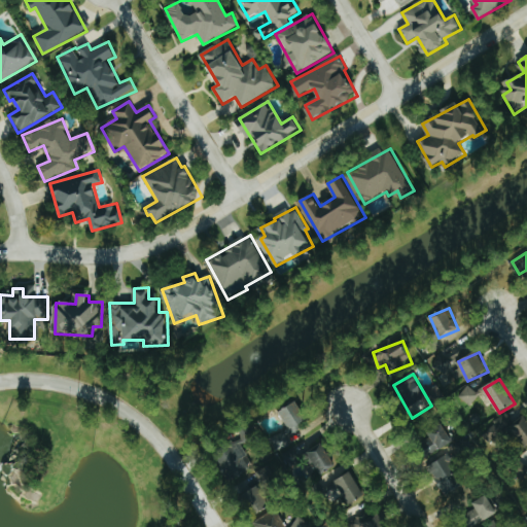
[(459,396),(470,407),(480,395),(468,386),(459,396)]
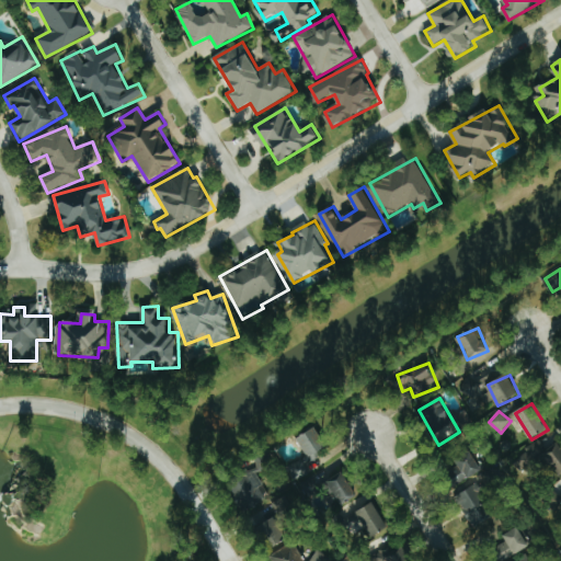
[(309,458),(329,449),(319,428),(298,437),(309,458)]
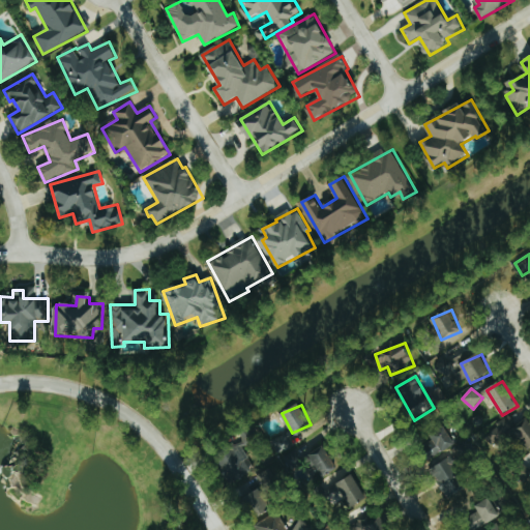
[(529,447),(529,417),(517,425),(510,415),(496,423),(498,429),(486,436),(493,448),(516,435),(525,450),(529,447)]
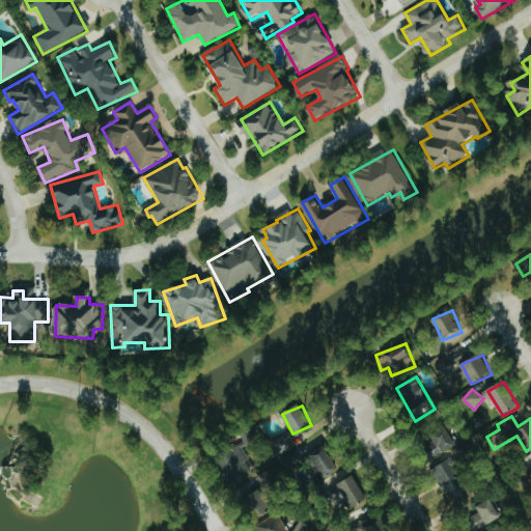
[(456,447),(448,426),(426,436),(436,456),(456,447)]
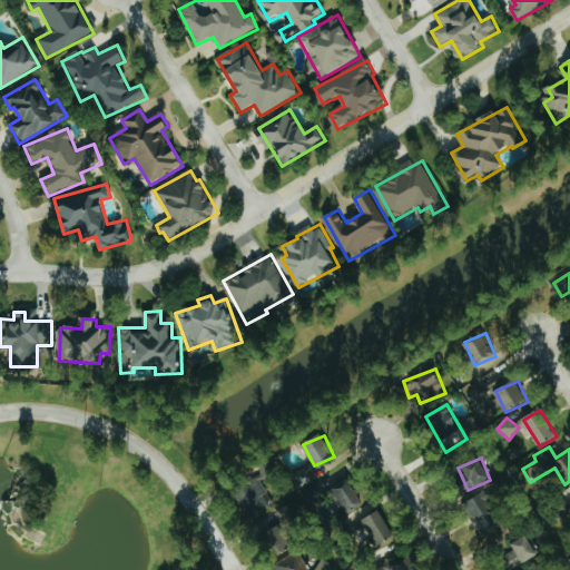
[(271,508),(264,495),(268,493),(262,482),(274,474),(266,462),(258,467),(263,474),(233,493),(249,521),(271,508)]
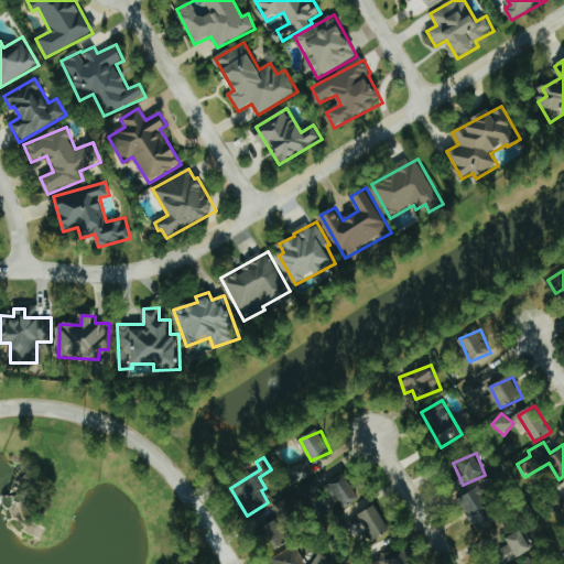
[(328,484),(343,508),(360,499),(346,474),(328,484)]
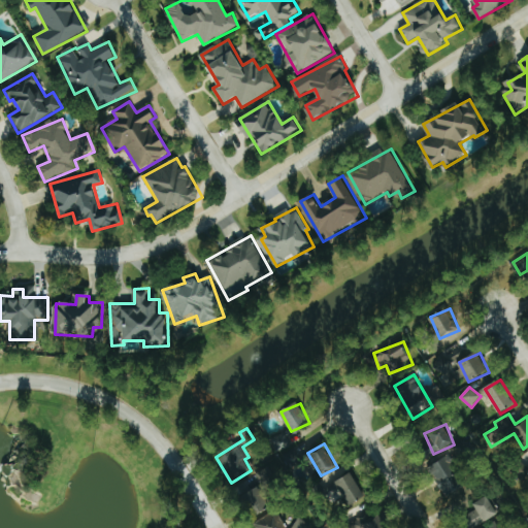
[(466,486),(448,456),(429,467),(448,497),(466,486)]
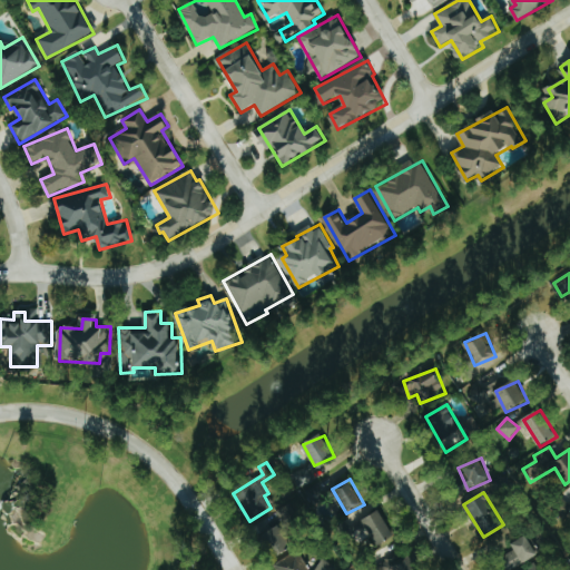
[(363,521),(377,547),(395,537),(381,510),(363,521)]
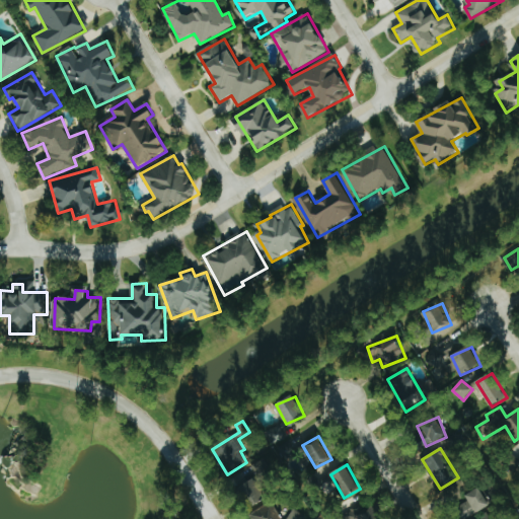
[(248,509),(267,500),(254,478),(237,488),(248,509)]
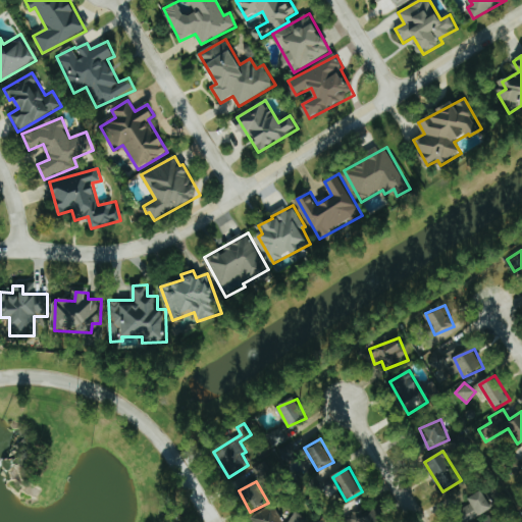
[(469,499),(472,504),(464,509),(471,521),(493,509),(483,490),(469,499)]
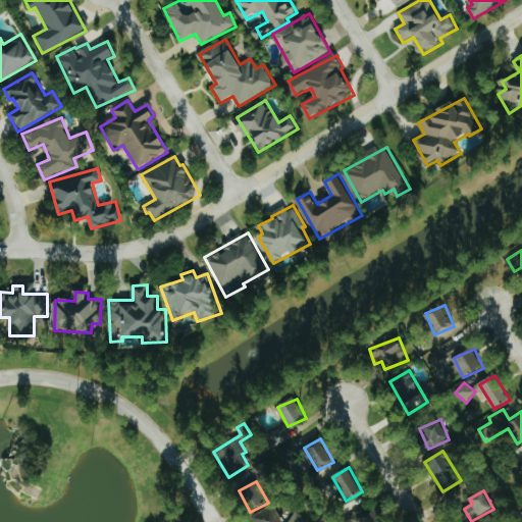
[(381,521),(376,505),(348,514),(350,521),(381,521)]
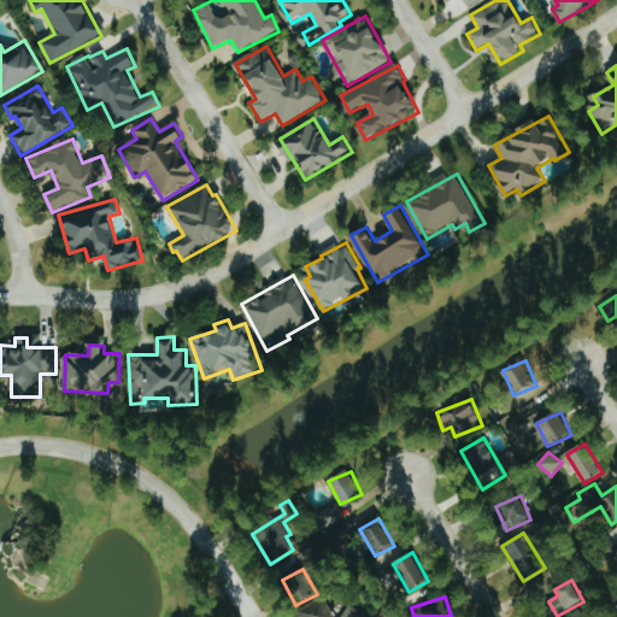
[(304,616),(333,616),(327,598),(301,606),(304,616)]
